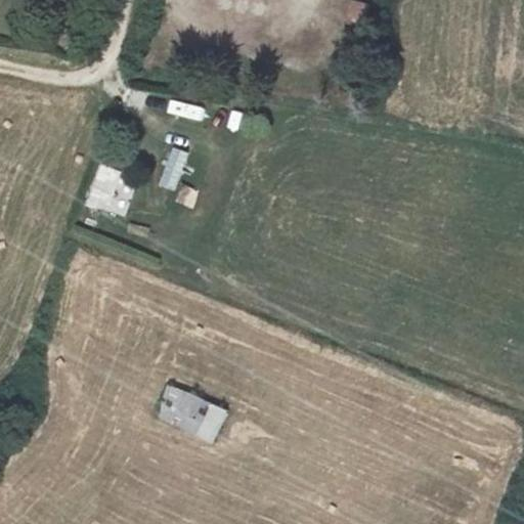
[(169,99),(166,115),(202,122),(205,107),(169,99)]
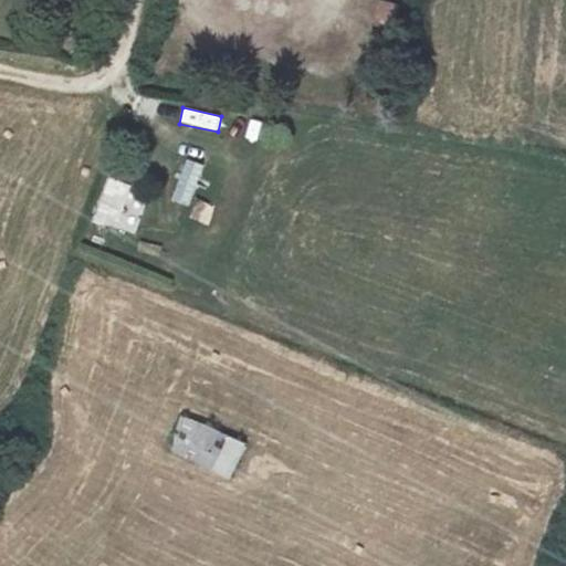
[(192,206),(202,161),(185,158),(175,201),(192,206)]
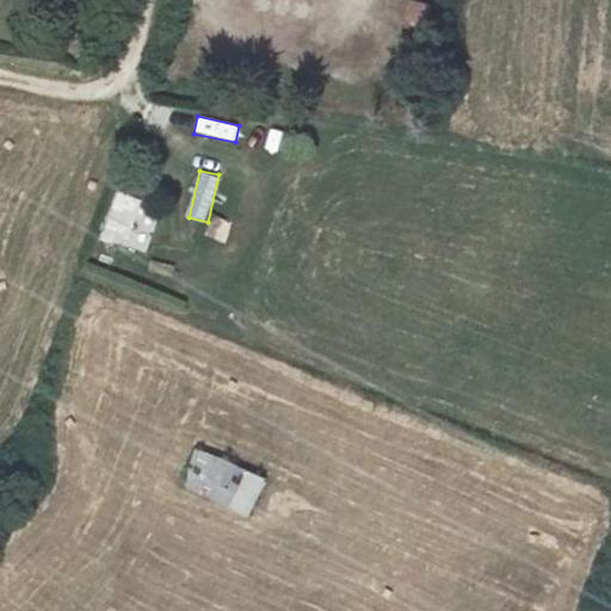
[(104,242),(130,247),(141,197),(115,191),(104,242)]
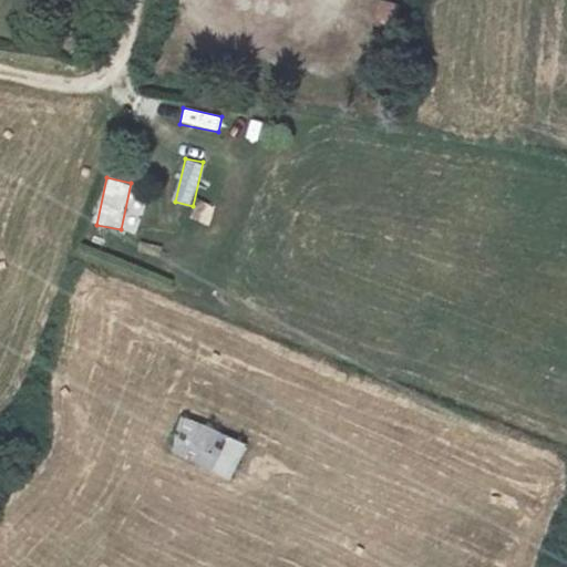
[(130,200),(120,230),(135,236),(146,206),(130,200)]
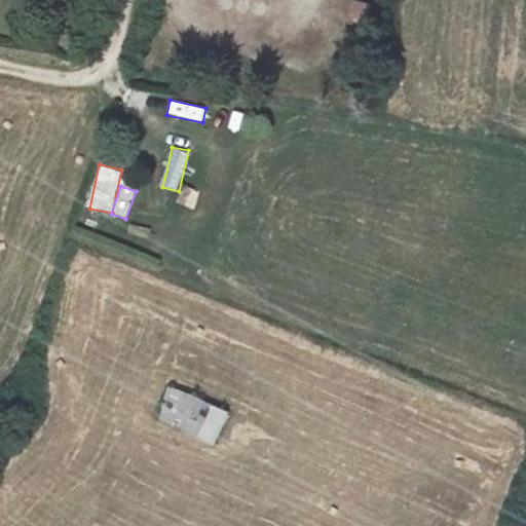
[(168,190),(164,205),(195,213),(198,197),(168,190)]
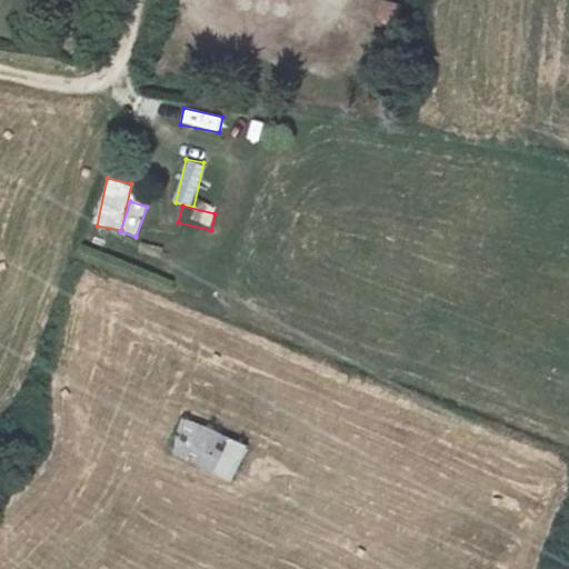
[(235,480),(249,445),(181,418),(167,455),(235,480)]
